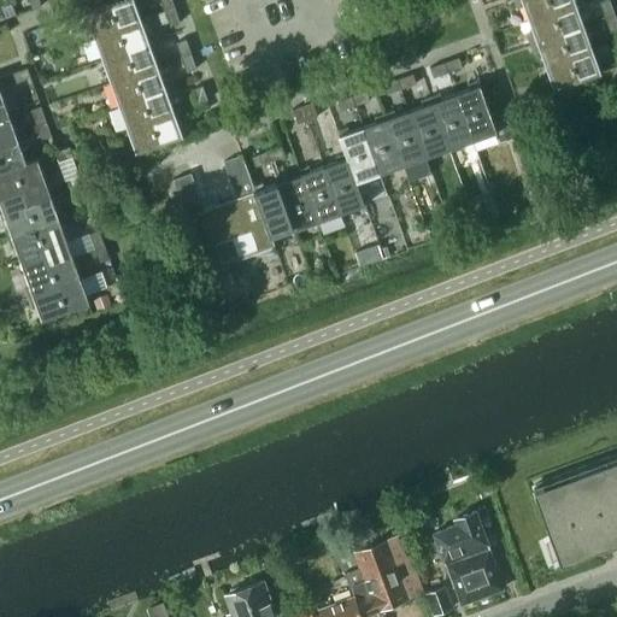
[(142,19),(137,6),(142,4),(140,0),(119,0),(86,12),(94,36),(142,19)]
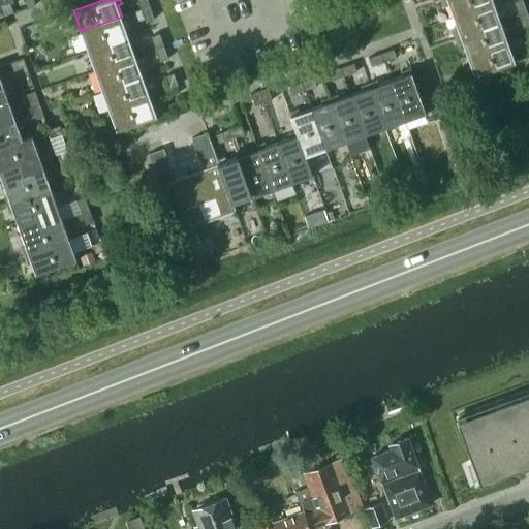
[(150,7),(147,0),(137,0),(142,10),(150,7)]
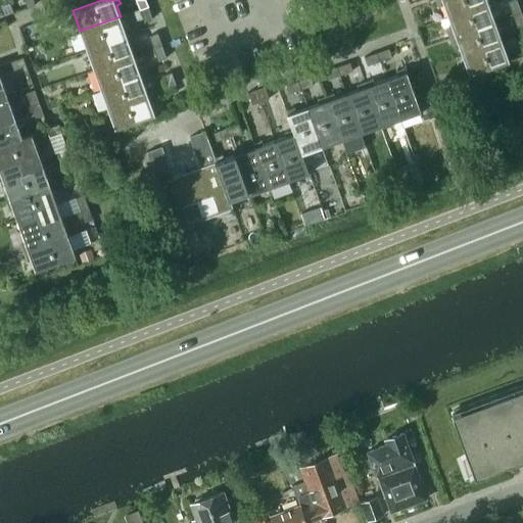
[(441,0),(447,16),(488,2),(487,0),(441,0)]
